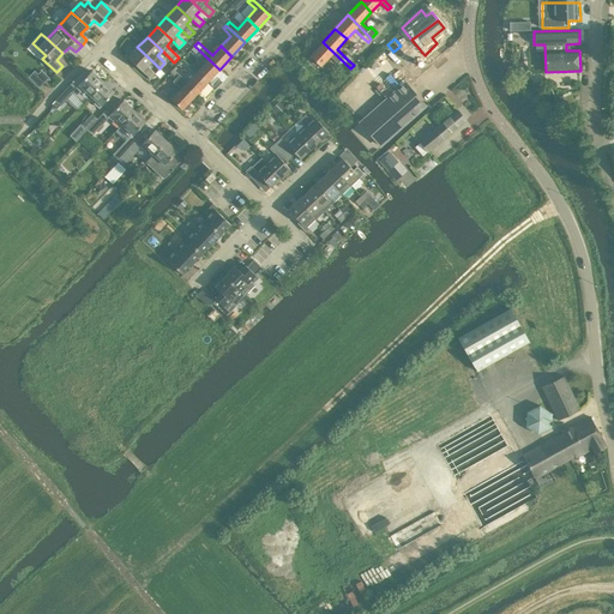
[(330,56),(338,64),(343,68),(341,71),(345,74),(350,68),(323,42),(309,56),(320,66),(330,56)]
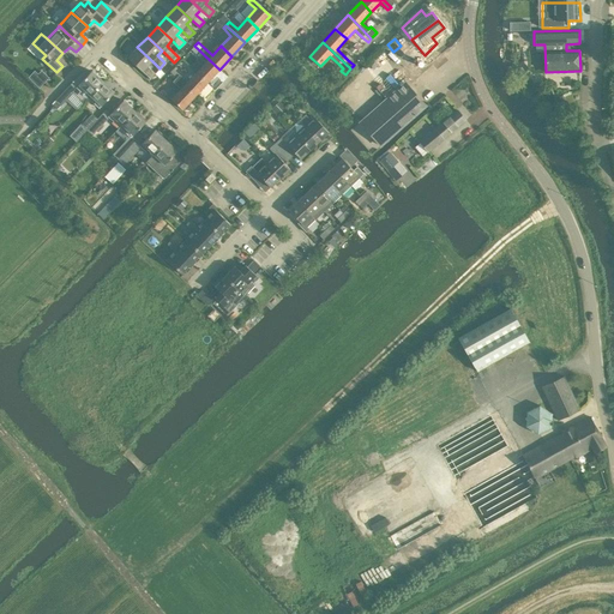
[(205,62),(197,72),(208,83),(220,70),(194,46),(190,52),(196,56),(198,55),(205,62)]
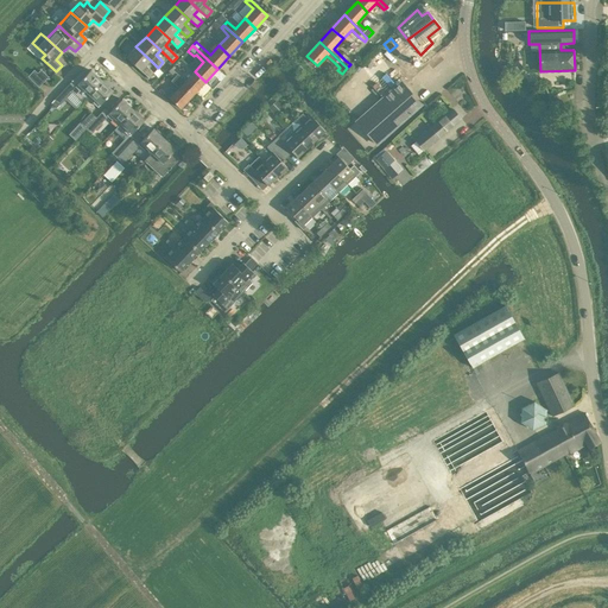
[(146,65),(151,61),(135,46),(126,57),(149,77),(153,73),(146,65)]
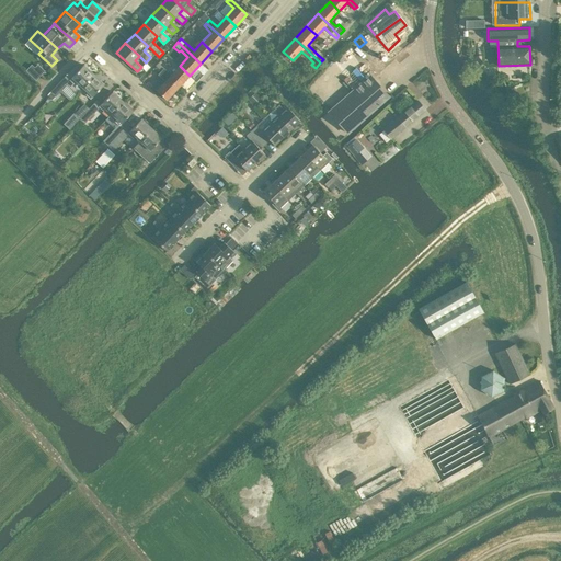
[(159,48),(163,53),(169,47),(163,44),(159,48)]
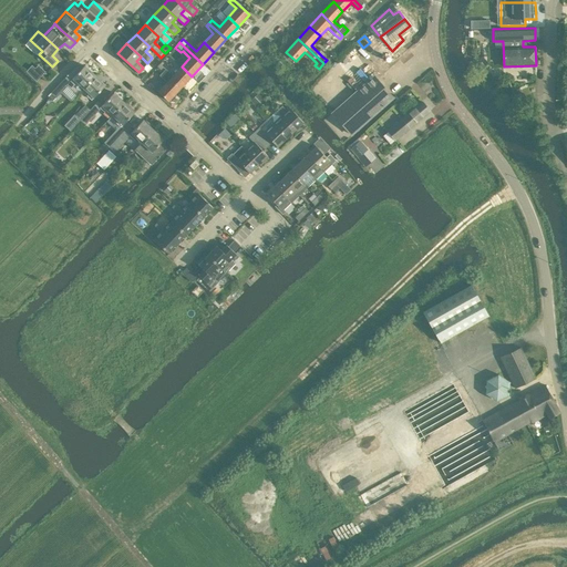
[(380,54),(373,60),(379,66),(385,61),(380,54)]
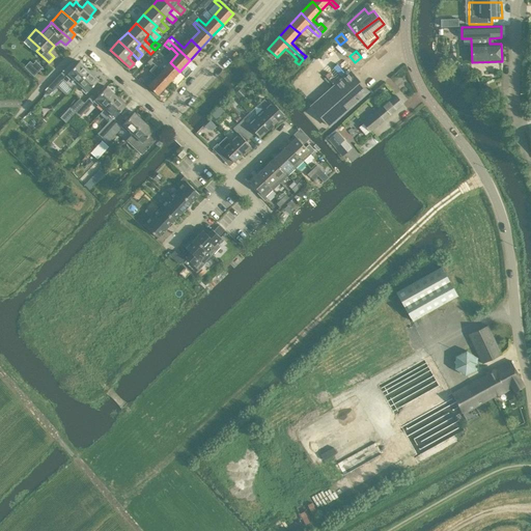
[(146,62),(168,83),(179,72),(170,62),(162,71),(156,64),(149,59),(146,62)]
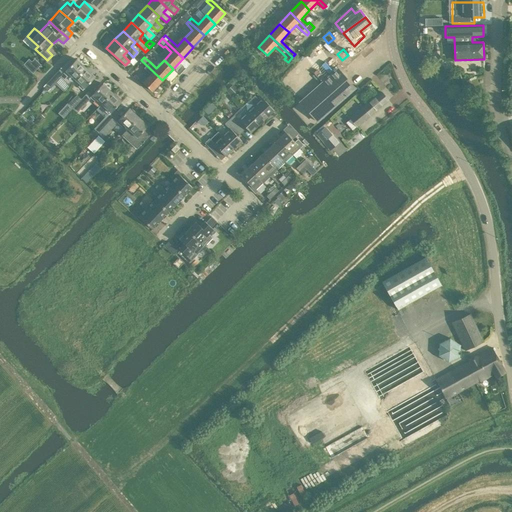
[(29,59),(23,65),(33,74),(38,68),(32,62),(29,59)]
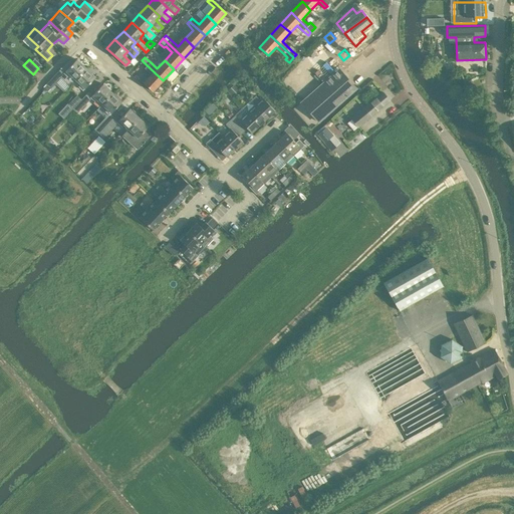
[(75,79),(86,68),(76,59),(64,72),(60,76),(61,77),(69,85),(75,79)]
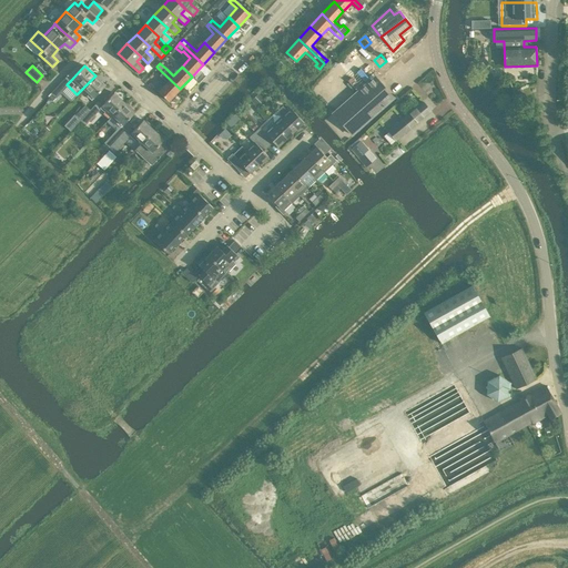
[(169,101),(180,89),(156,67),(154,70),(168,82),(159,92),(169,101)]
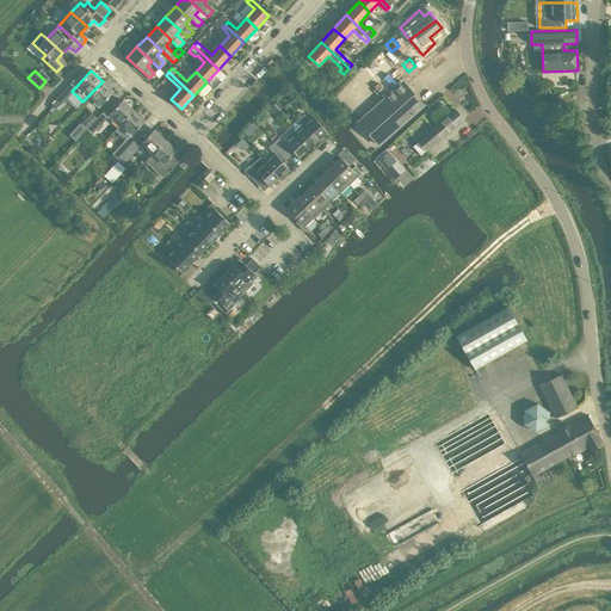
[(103,81),(90,94),(96,100),(93,103),(98,107),(113,92),(103,81)]
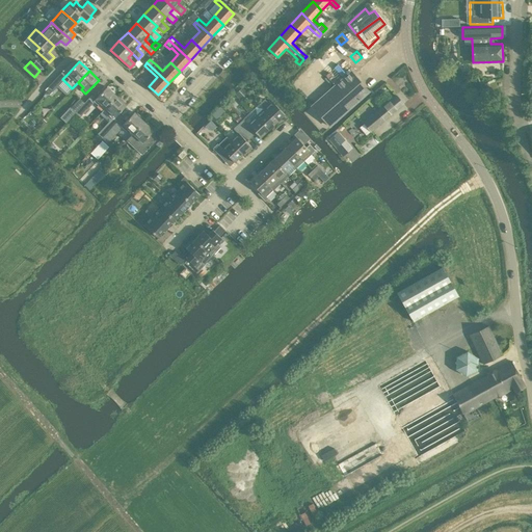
[(57,77),(48,87),(52,91),(62,82),(63,80),(62,79),(67,75),(62,72),(57,77)]
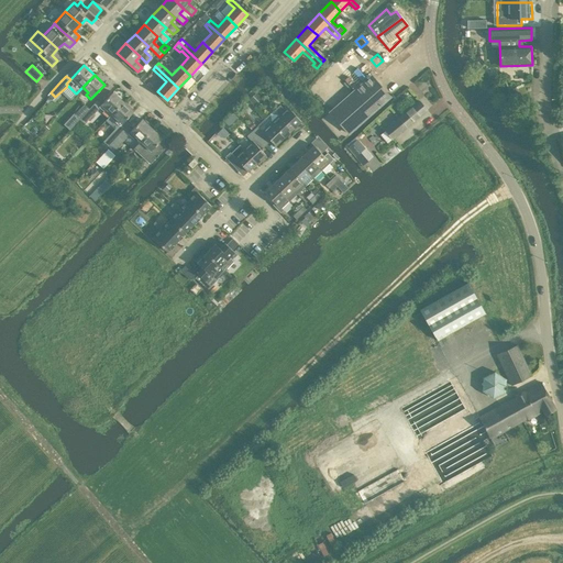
[(349,133),(390,97),(372,76),(330,112),(349,133)]
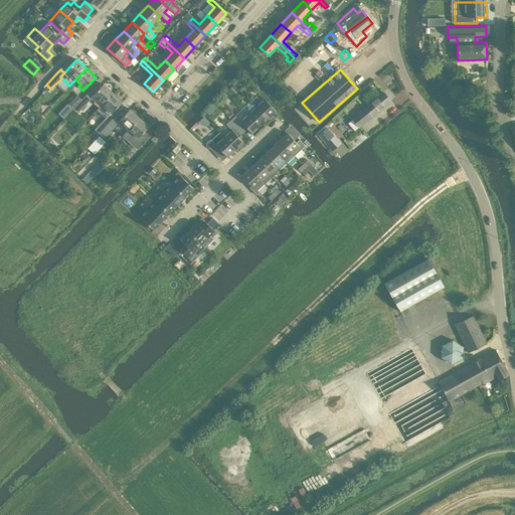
[(89,92),(81,100),(72,109),(77,114),(87,104),(92,99),(95,102),(97,100),(102,105),(113,93),(104,84),(93,96),(89,92)]
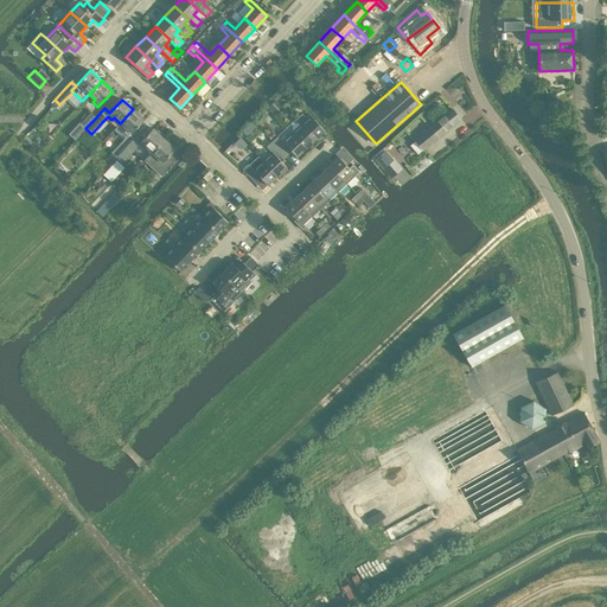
[(558,100),(549,103),(553,114),(562,110),(558,100)]
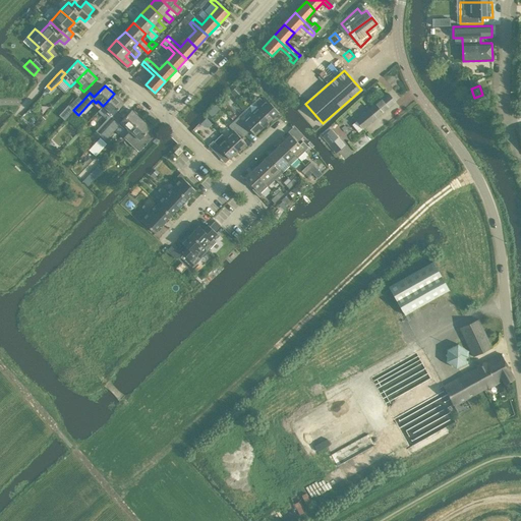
[(114,94),(103,106),(109,111),(107,113),(110,116),(111,117),(123,103),(114,94)]
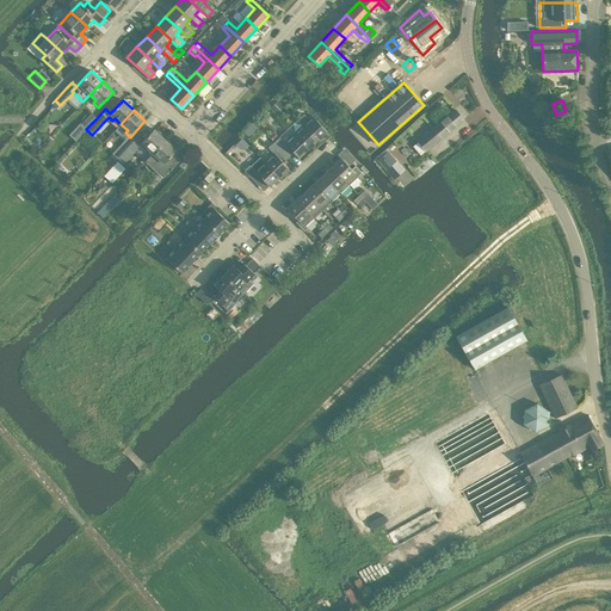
[(425,152),(442,139),(463,119),(455,110),(433,128),(417,141),(425,152)]
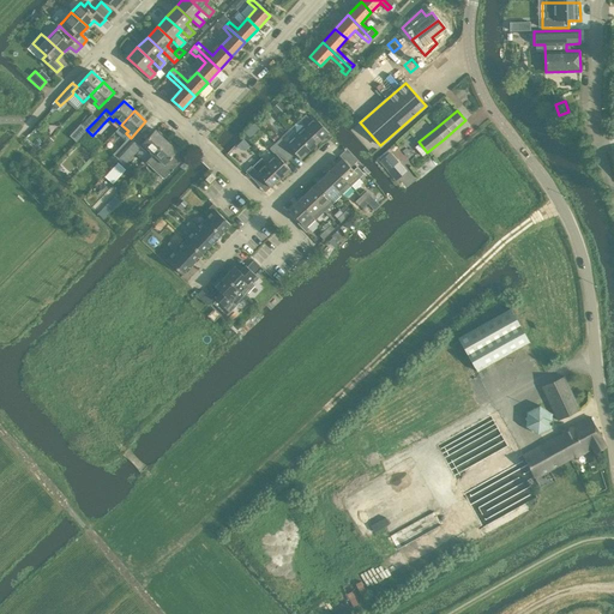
[(82,125),(86,130),(97,119),(92,114),(82,125)]
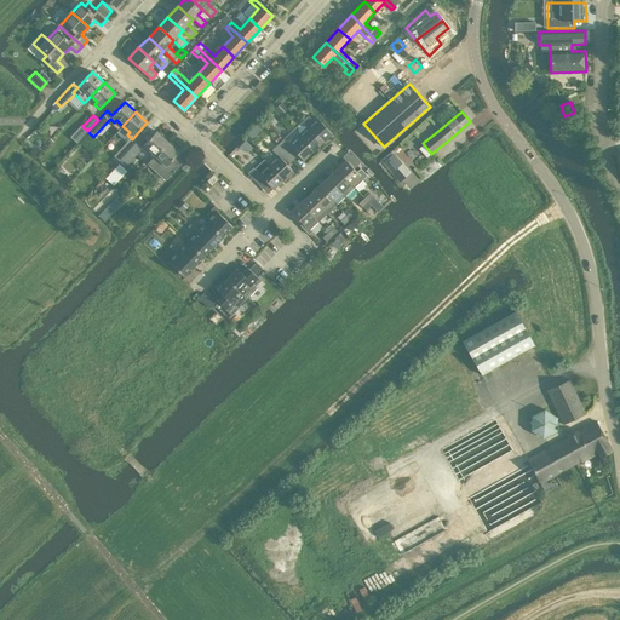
[(308,126),(298,136),(313,151),(332,133),(317,118),(314,121),(309,115),(303,121),(308,126)]
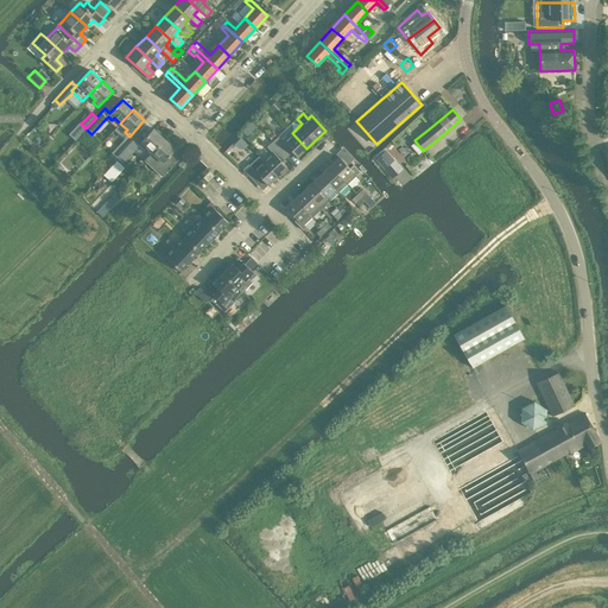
[(139,145),(150,154),(164,139),(153,128),(138,145),(139,145)]
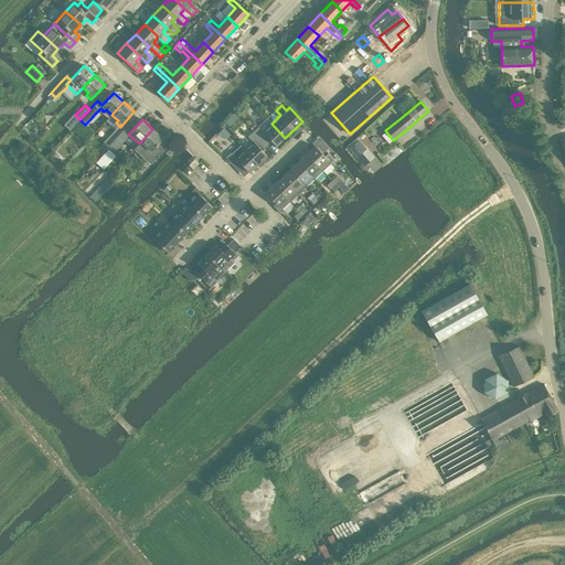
[(253,131),(267,146),(272,141),(276,146),(285,138),(272,124),(264,131),(258,127),(253,131)]
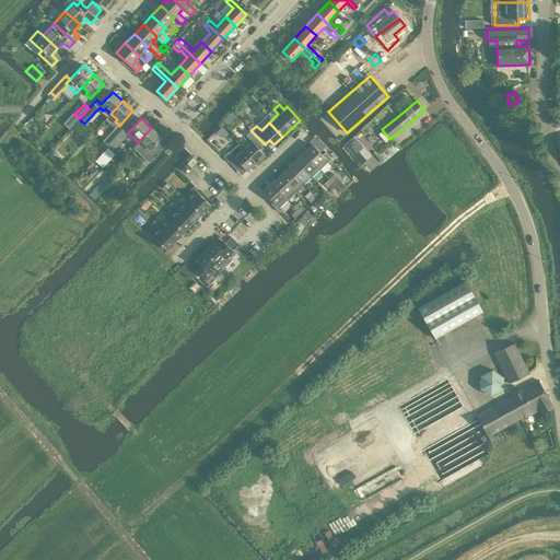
[(113,130),(103,141),(108,146),(118,135),(124,129),(119,126),(118,125),(113,130)]
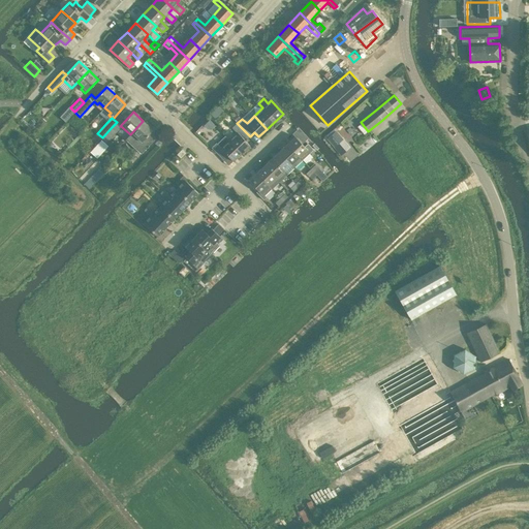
[(153,130),(143,121),(130,134),(126,139),(142,154),(156,138),(150,133),(153,130)]
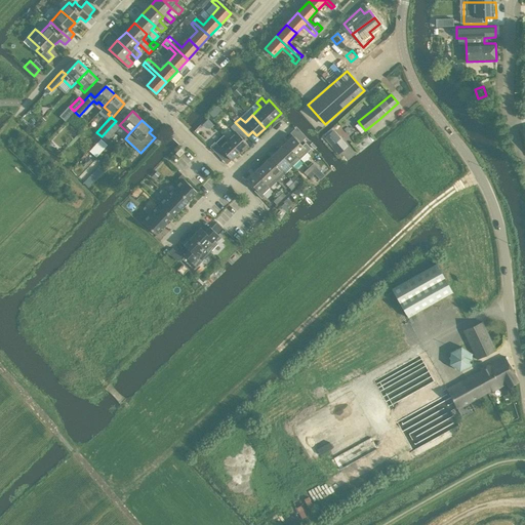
[(111,126),(102,136),(106,140),(115,131),(120,125),(119,125),(116,121),(111,126)]
